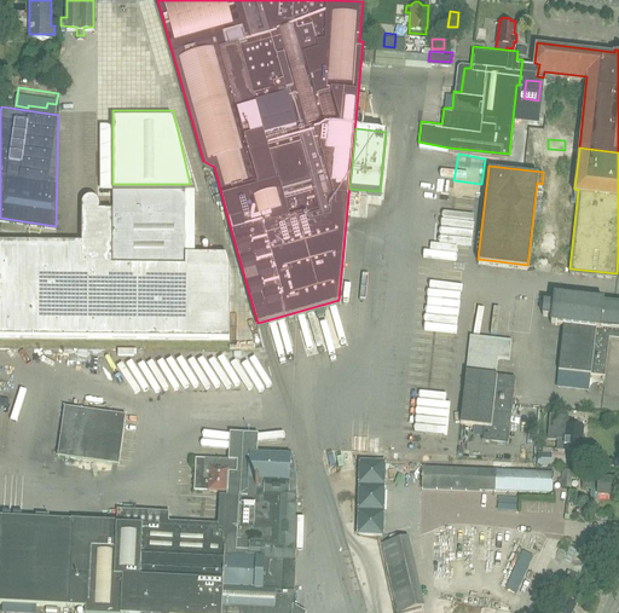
[(96,206),(96,202),(93,202),(93,200),(85,200),(85,202),(81,202),(81,238),(0,237),(0,333),(230,334),(230,262),(226,250),(185,249),(185,188),(113,186),(113,206),(96,206)]
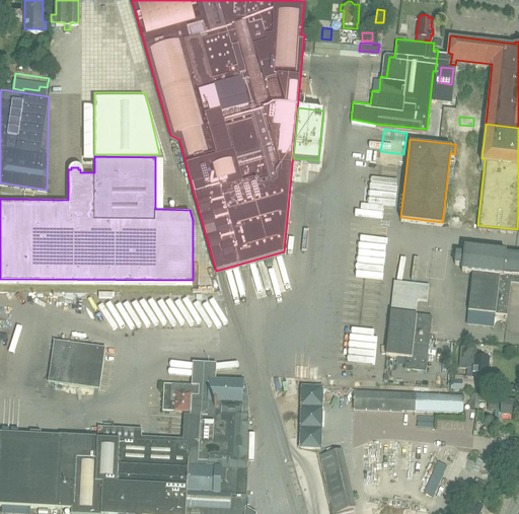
[(392,192),(398,193),(399,177),(373,176),(372,195),(392,196),(392,192)]
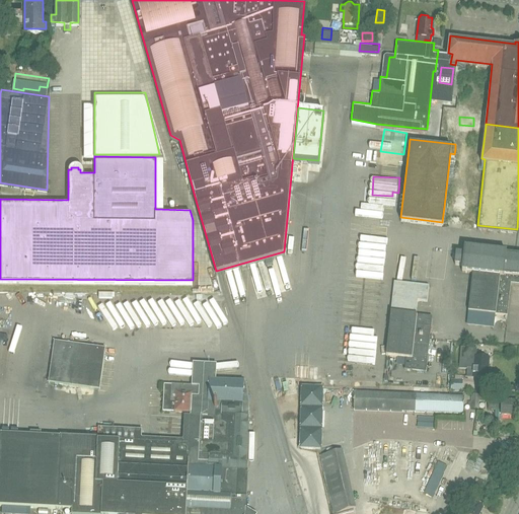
[(463,249),(456,249),(454,261),(462,261),(461,267),(472,269),(468,306),(507,311),(511,279),(518,279),(518,250),(506,249),(506,248),(464,243),(463,249)]
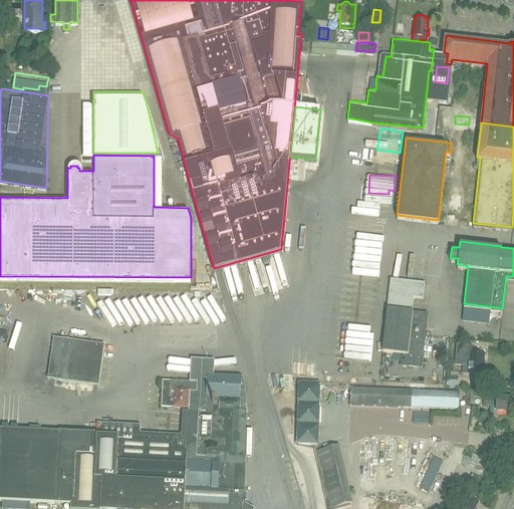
[(402,350),(401,361),(422,364),(428,309),(412,307),(413,293),(423,294),(425,278),(391,275),(381,348),(402,350)]
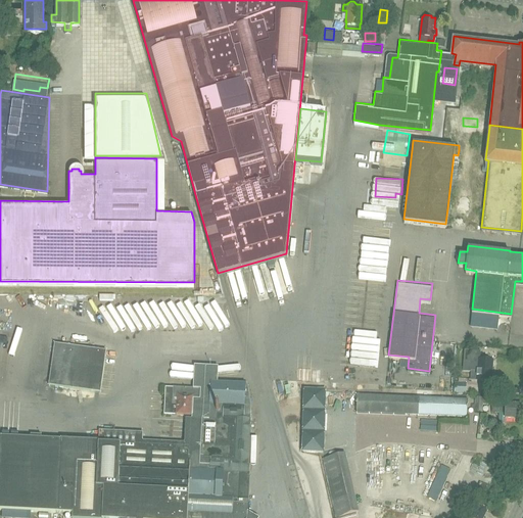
[(332,357),(361,359),(365,297),(358,297),(358,302),(339,301),(339,307),(336,305),(332,357)]
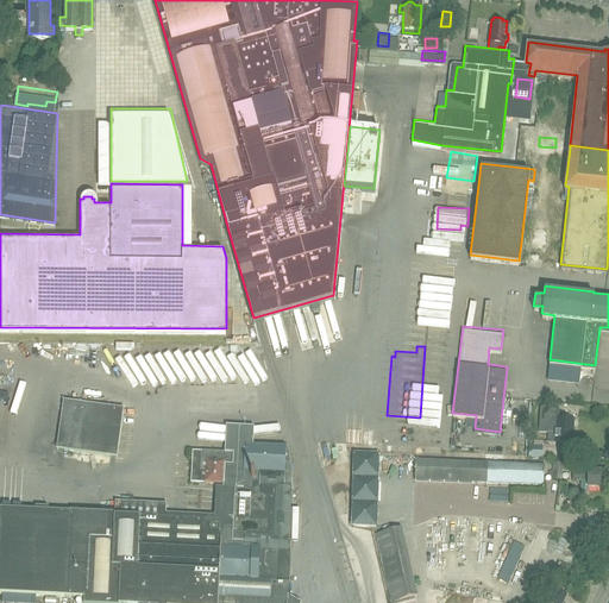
[(63,396),(56,445),(117,453),(124,404),(63,396)]
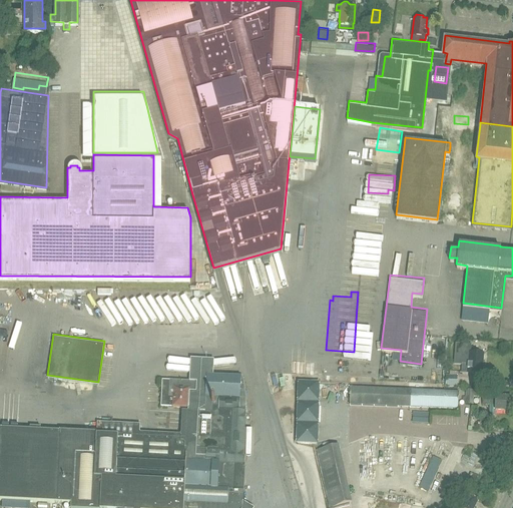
[(471,340),(455,339),(453,360),(462,360),(462,359),(463,359),(462,368),(468,368),(482,369),(484,350),(470,349),(471,340)]
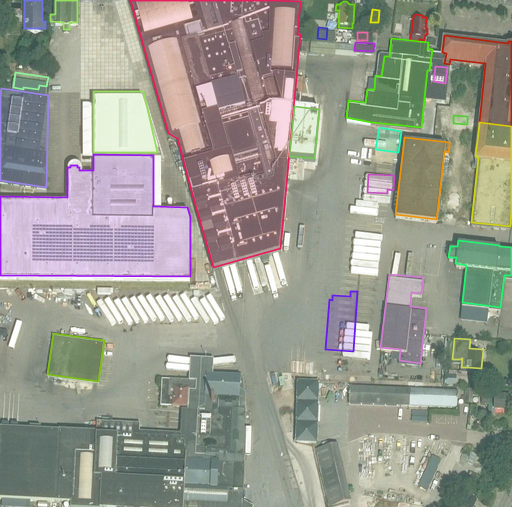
[(187,405),(187,406),(186,426),(179,430),(139,427),(139,420),(96,418),(96,428),(60,427),(57,498),(71,498),(71,504),(126,506),(251,506),(254,503),(242,497),(244,459),(242,459),(243,447),(243,446),(244,424),(245,407),(245,393),(242,372),(210,371),(207,353),(197,353),(196,377),(196,387),(189,387),(188,403),(188,405),(187,405)]
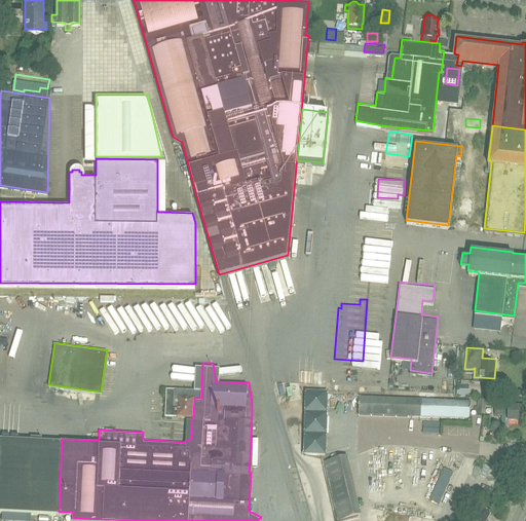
[(461,380),(457,380),(457,391),(467,392),(468,376),(461,376),(461,380)]
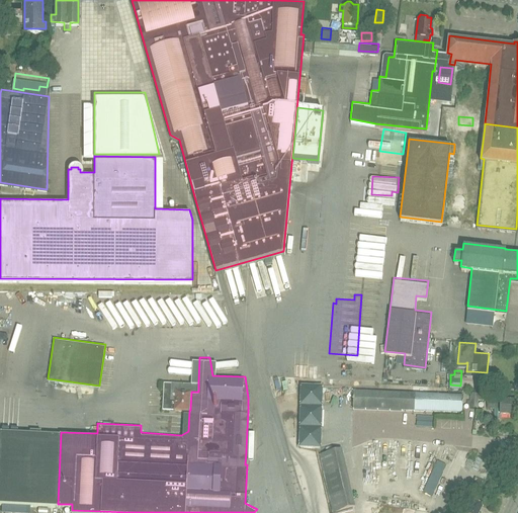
[(190,408),(191,392),(198,392),(198,381),(164,379),(162,407),(182,408),(182,409),(189,410),(190,410),(190,408)]
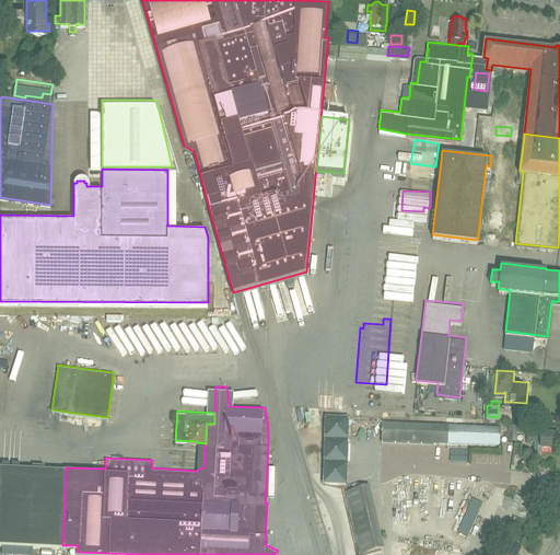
[(348,414),(325,414),(323,480),(347,481),(348,414)]
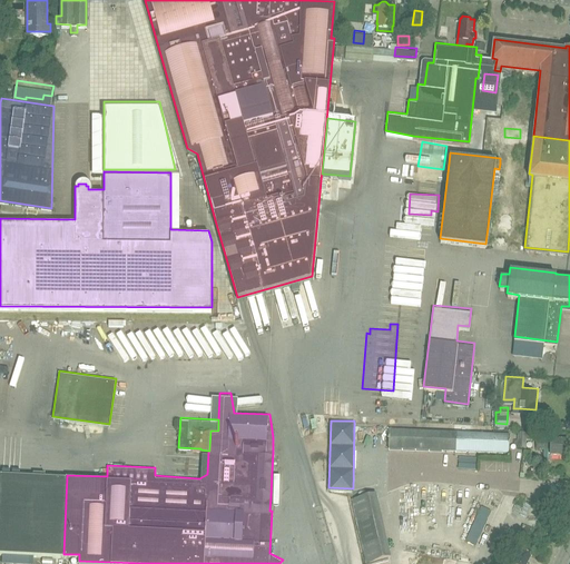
[(509,449),(510,431),(389,426),(387,445),(509,449)]
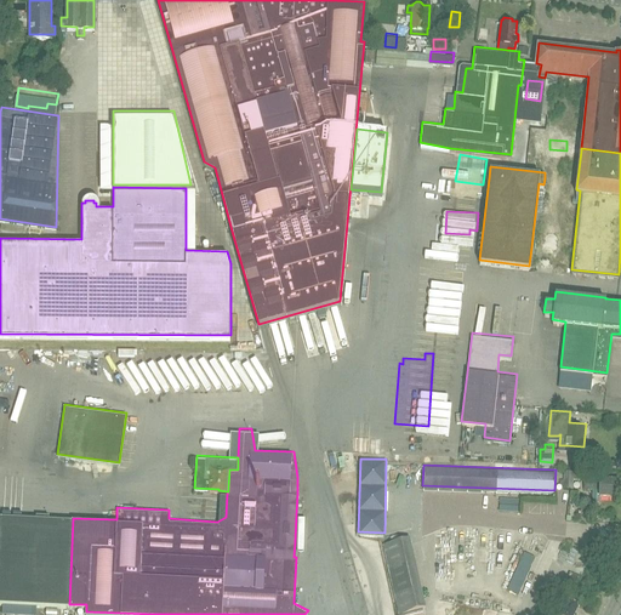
[(573,467),(564,467),(563,484),(571,484),(573,474),(584,474),(584,484),(599,484),(599,493),(617,493),(617,476),(591,476),(591,467),(573,466),(573,467)]
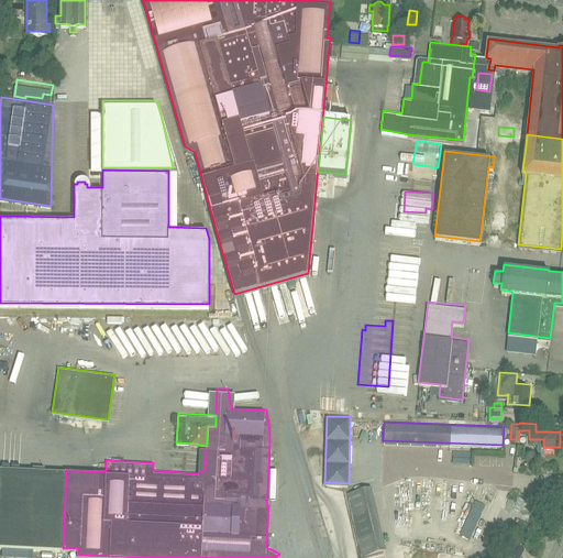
[(471,449),(453,448),(453,460),(471,460),(471,449)]
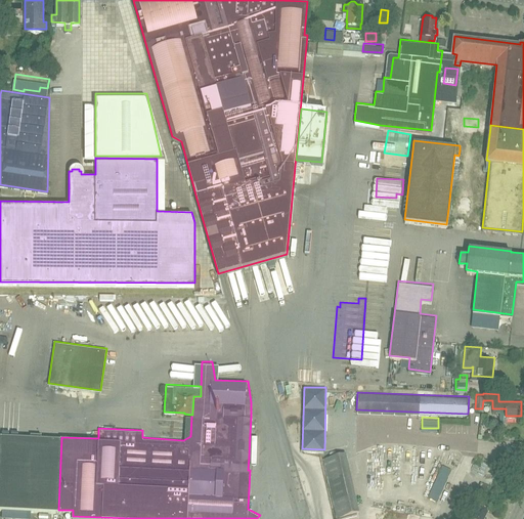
[(0,506),(58,510),(61,437),(0,433),(0,506)]
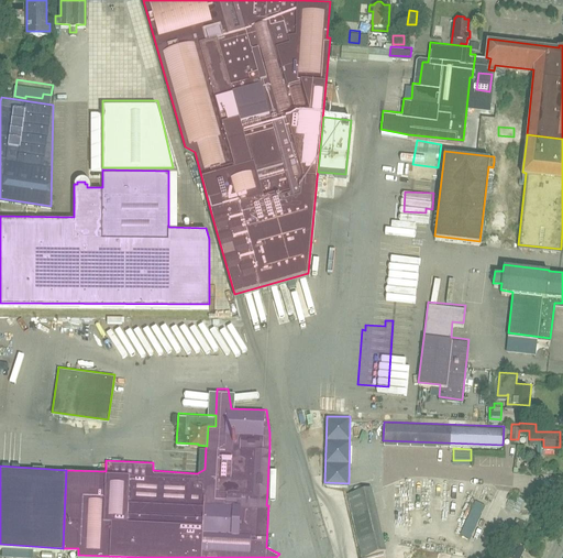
[(381,537),(372,494),(370,485),(349,490),(362,551),(383,547),(381,537)]
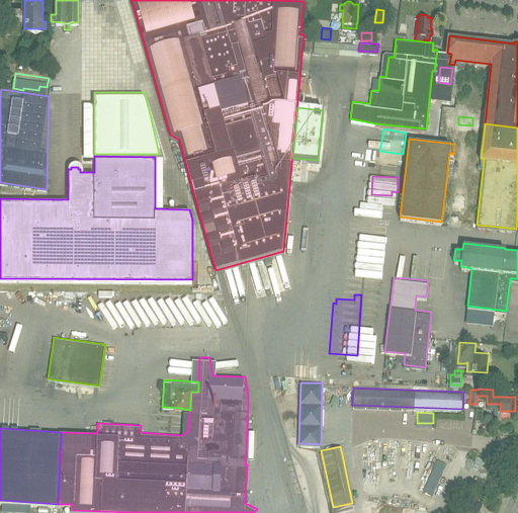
[(445,460),(437,457),(436,457),(423,488),(432,492),(445,460)]
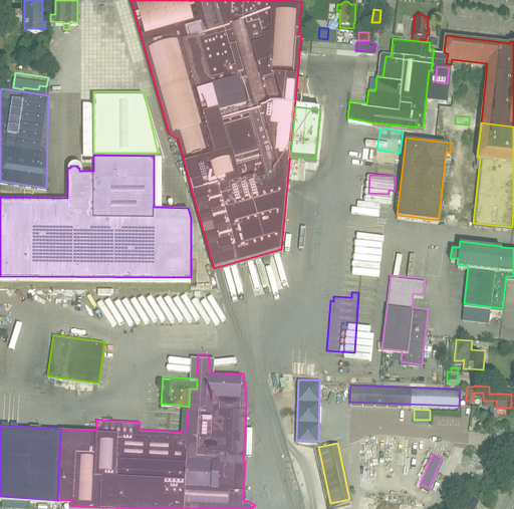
[(471,470),(469,475),(479,479),(481,474),(471,470)]
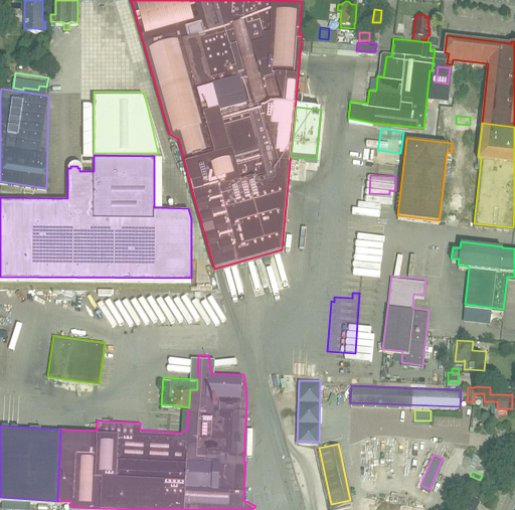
[(478,486),(480,480),(470,476),(468,482),(478,486)]
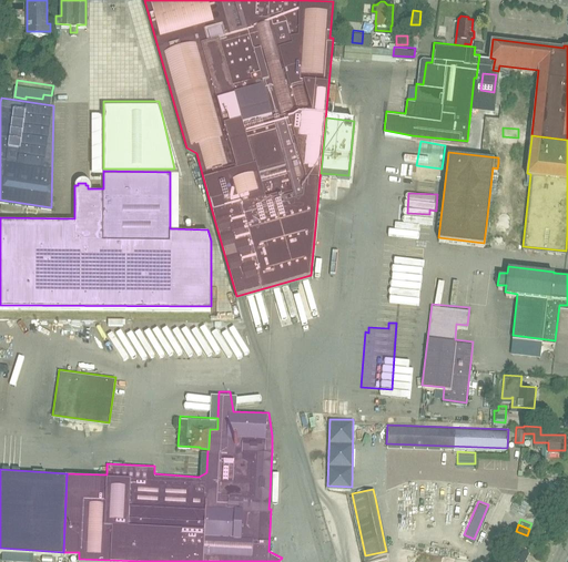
[(528,550),(518,544),(511,557),(521,561),(528,550)]
